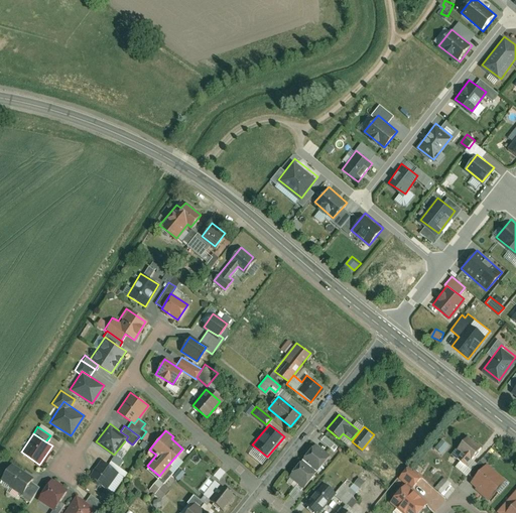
[(324,439),(337,449),(341,443),(328,434),(324,439)]
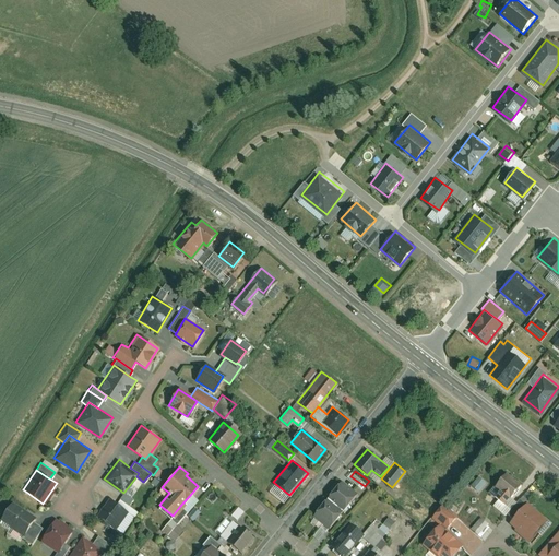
[(509,496),(519,484),(504,472),(489,492),(497,497),(504,503),(509,496)]
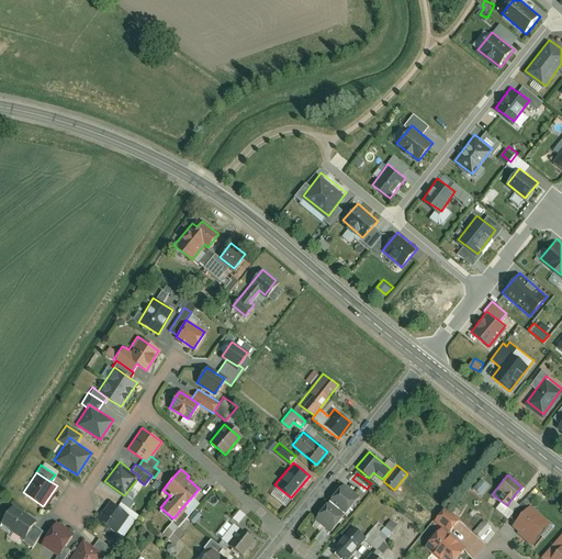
[(476,484),(483,491),(492,483),(484,476),(476,484)]
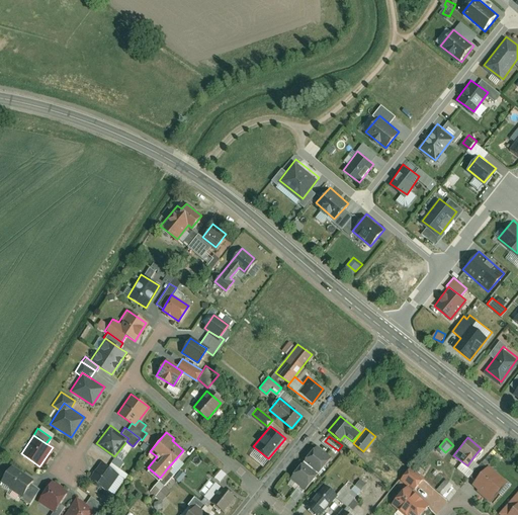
[(300,461),(316,474),(328,457),(314,445),(300,461)]
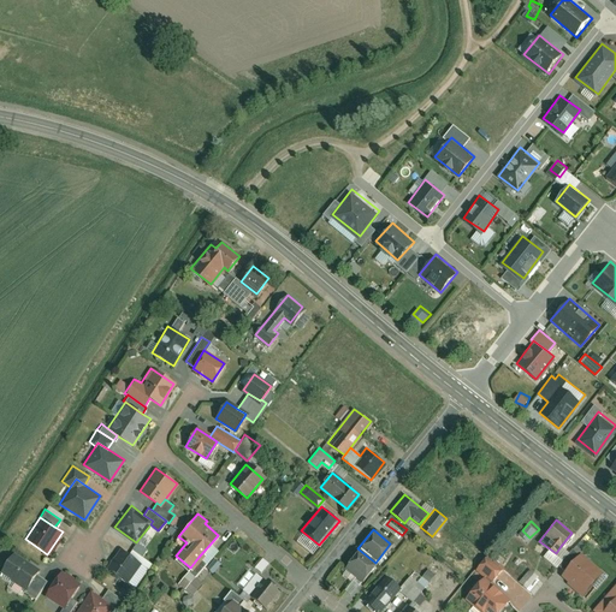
[(217,550),(211,544),(199,557),(190,568),(188,570),(195,576),(217,550)]
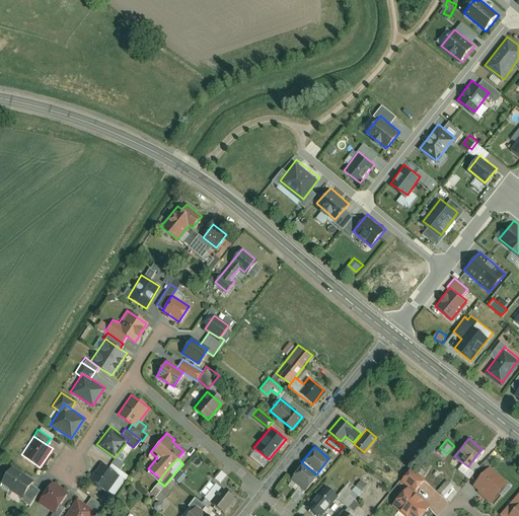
[(478,465),(472,460),(468,466),(461,461),(456,467),(468,477),(469,475),(478,465)]
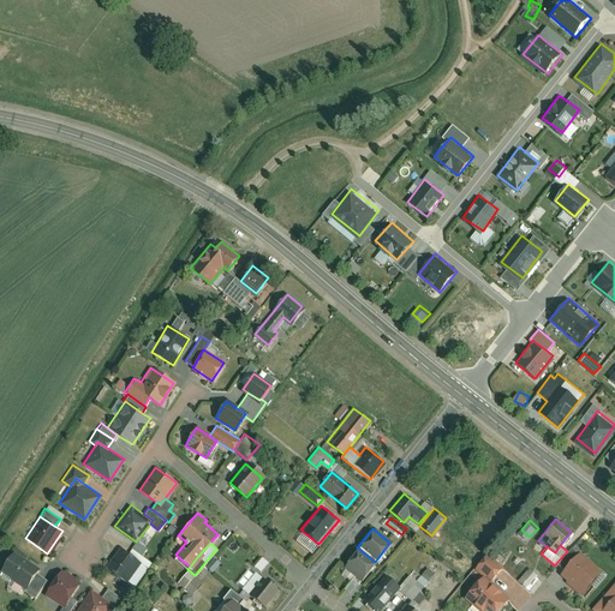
[(556,563),(562,569),(577,552),(571,546),(567,551),(556,563)]
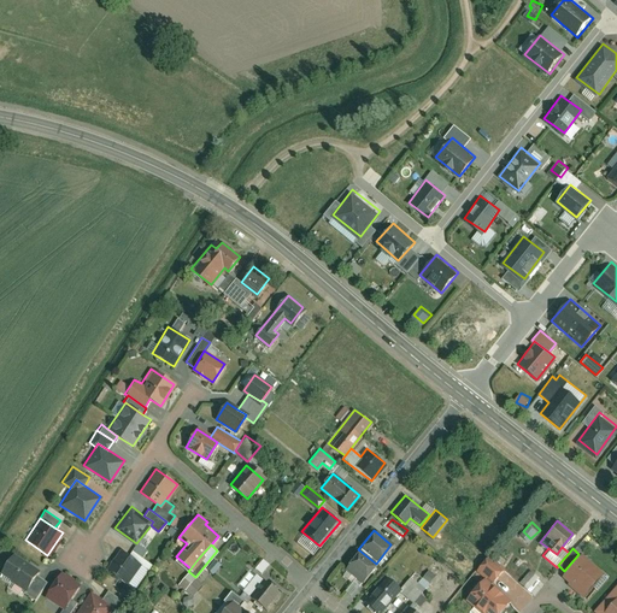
[(131,549),(127,555),(139,564),(136,567),(145,573),(152,563),(131,549)]
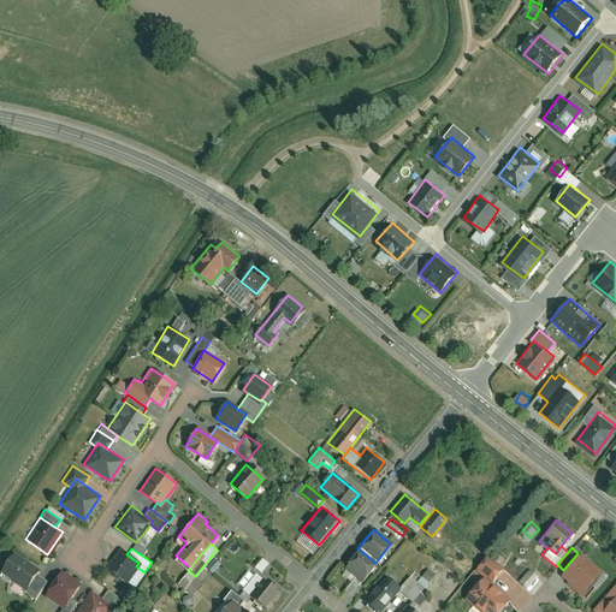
[(343,566),(361,580),(375,563),(357,548),(343,566)]
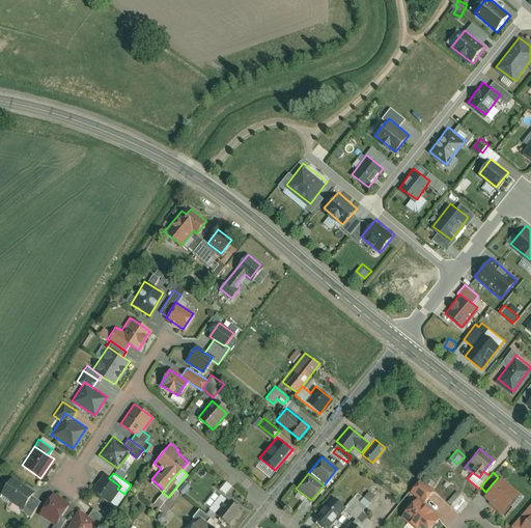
[(109,478),(103,474),(91,490),(109,501),(117,489),(119,485),(109,478)]
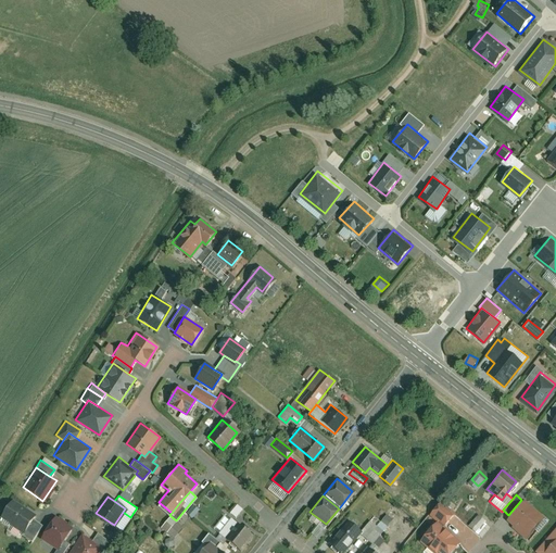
[(0,515),(0,517),(22,532),(32,517),(35,514),(11,499),(0,515)]
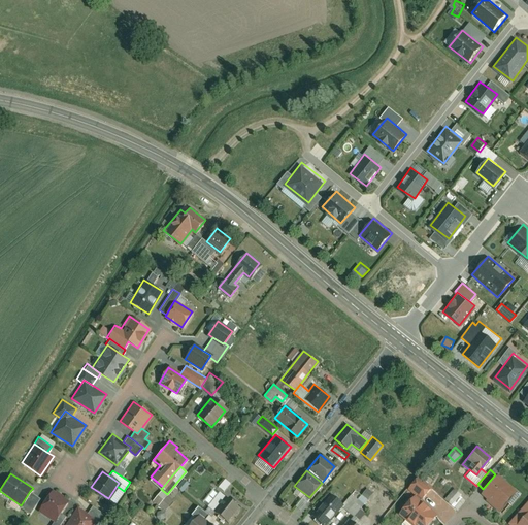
[(486,499),(498,511),(517,491),(496,473),(495,474),(483,489),(480,492),(487,498),(486,499)]
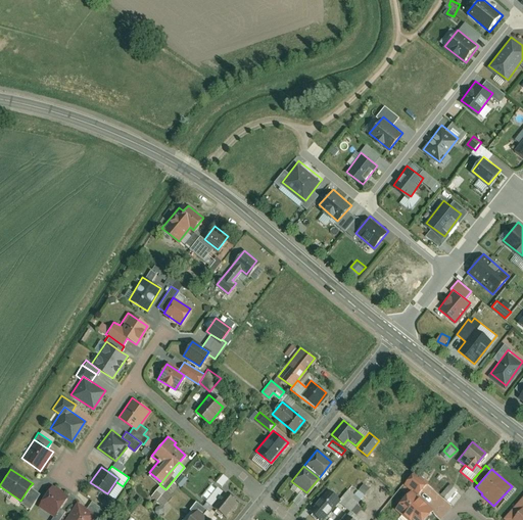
[(410,489),(416,494),(426,483),(412,472),(402,482),(410,489)]
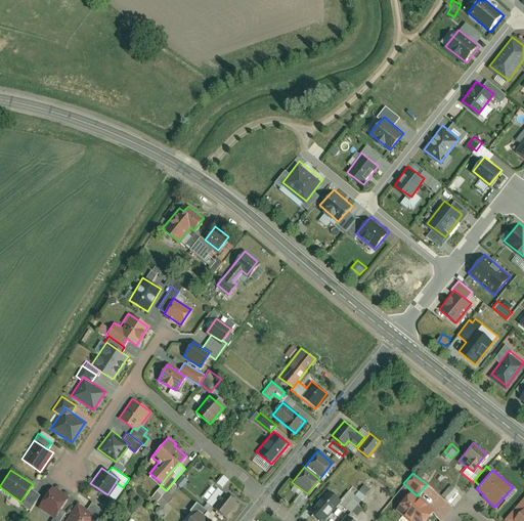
[(226,474),(220,481),(225,485),(231,477),(226,474)]
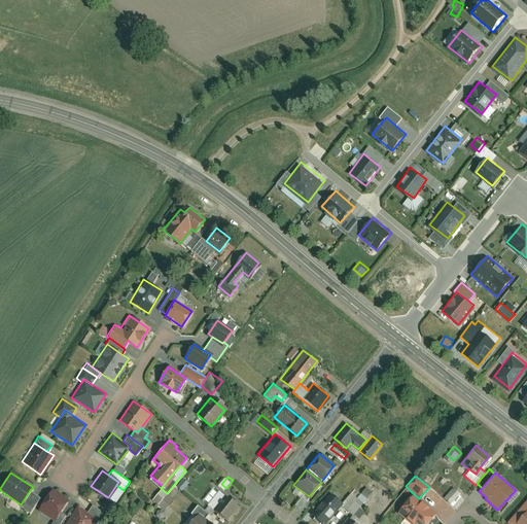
[(53,519),(53,520),(59,511),(68,498),(53,487),(38,509),(53,519)]
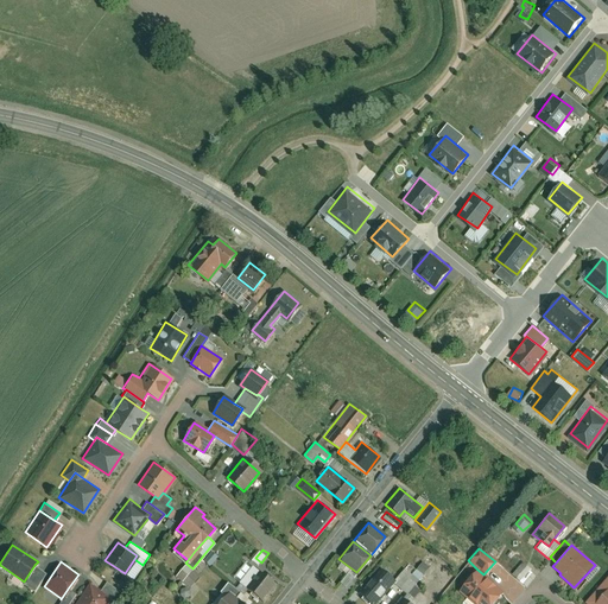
[(525,580),(537,571),(529,561),(521,567),(525,571),(520,574),(525,580)]
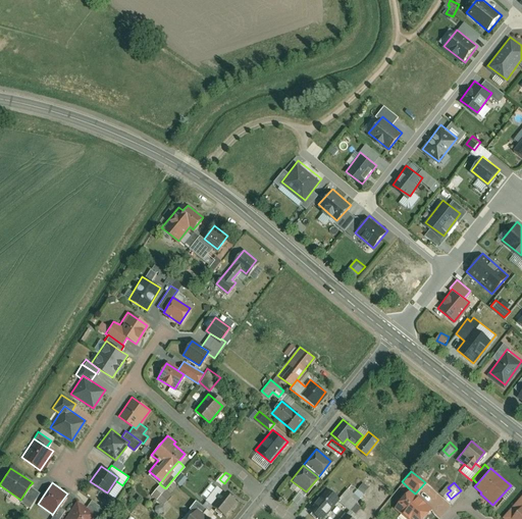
[(210,504),(222,489),(216,484),(204,499),(210,504)]
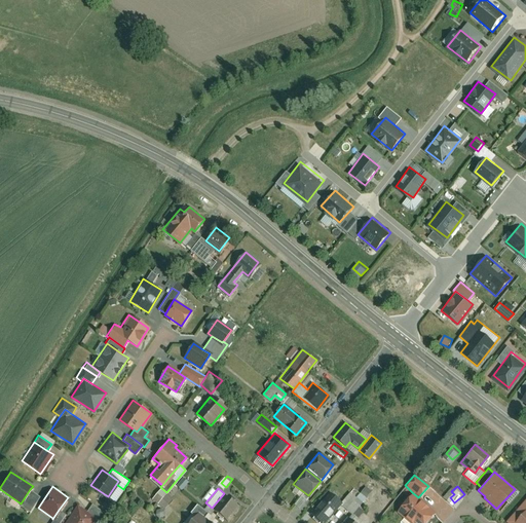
[(39,495),(30,489),(21,503),(21,505),(30,511),(39,495)]
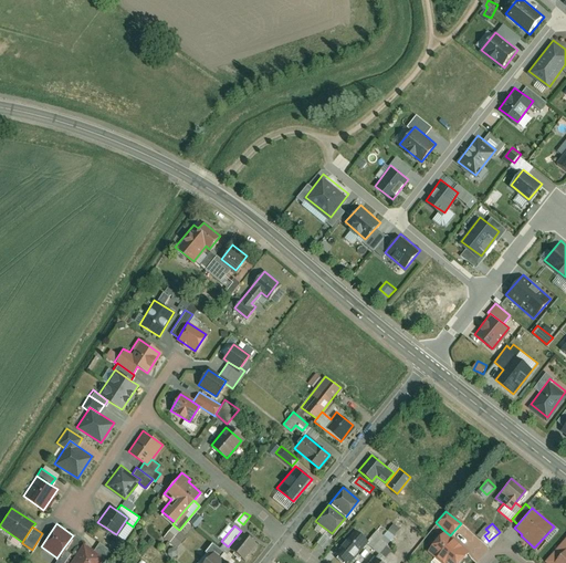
[(376,529),(366,541),(373,546),(383,534),(376,529)]
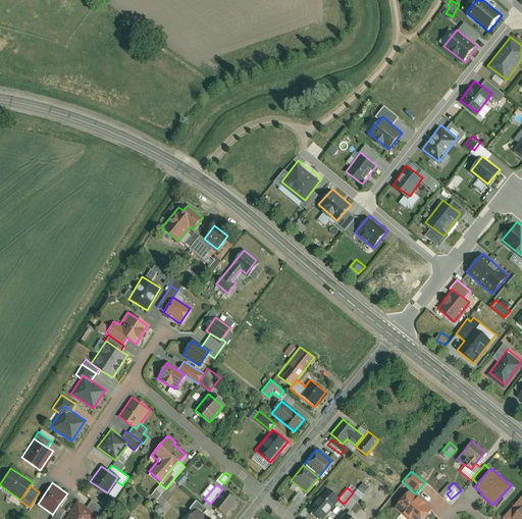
[(399,518),(421,518),(431,508),(415,494),(409,488),(394,506),(401,512),(397,517),(399,518)]
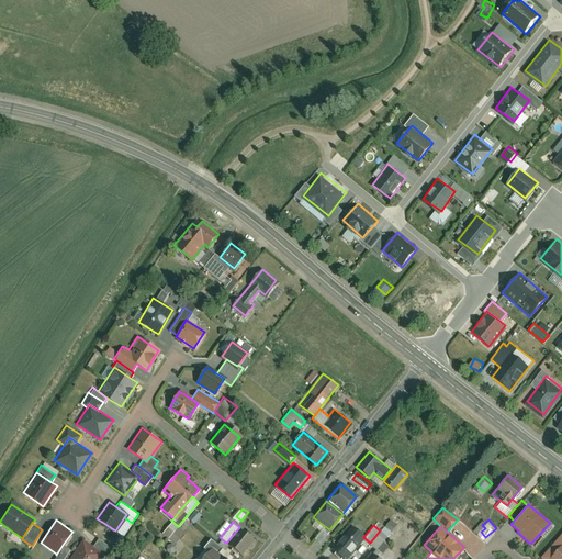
[(226,543),(242,556),(255,540),(239,527),(226,543)]
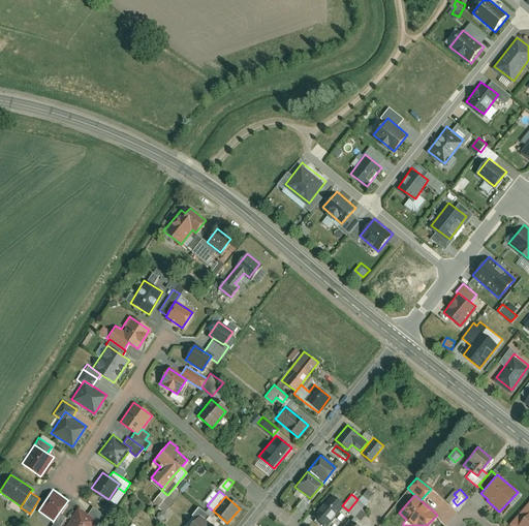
[(358,499),(348,511),(354,516),(364,503),(358,499)]
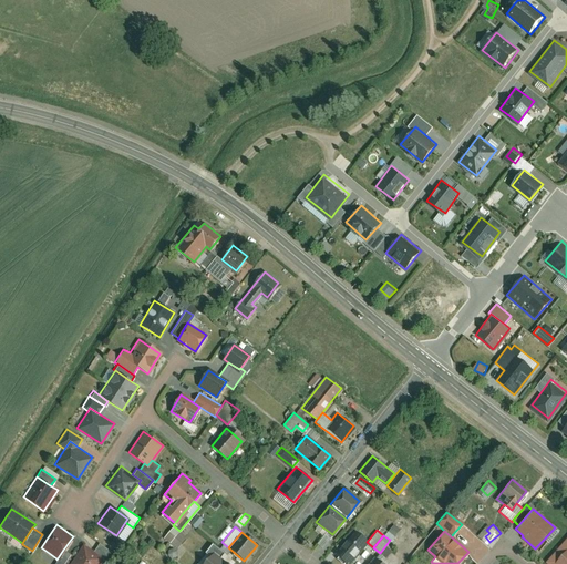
[(566,563),(566,536),(546,561),(549,563),(566,563)]
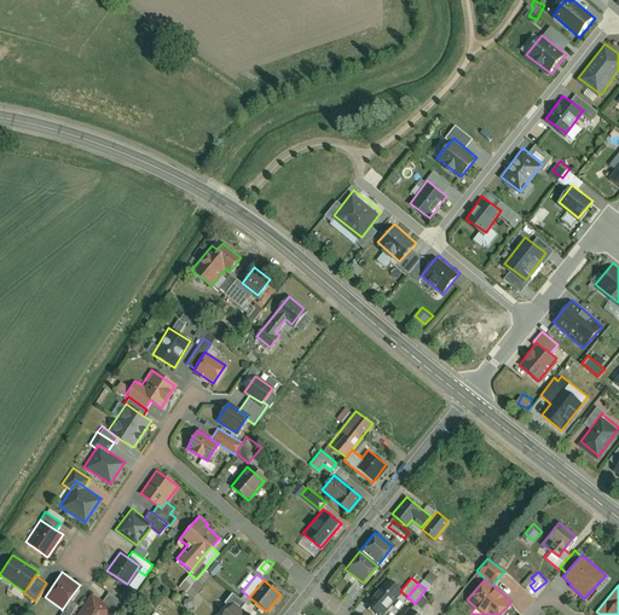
[(368,605),(379,614),(380,614),(394,598),(382,587),(368,605)]
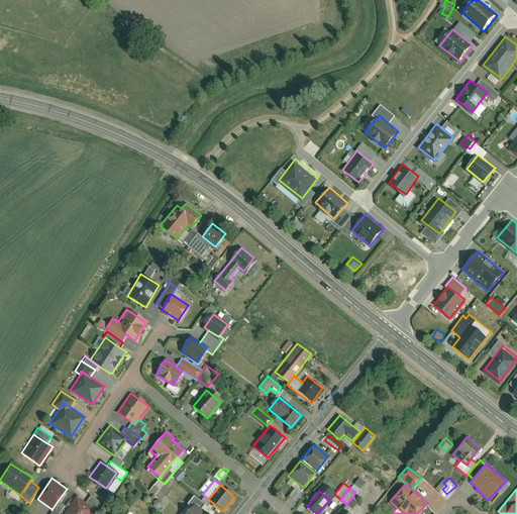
[(90,494),(84,502),(94,508),(99,512),(104,503),(90,494)]
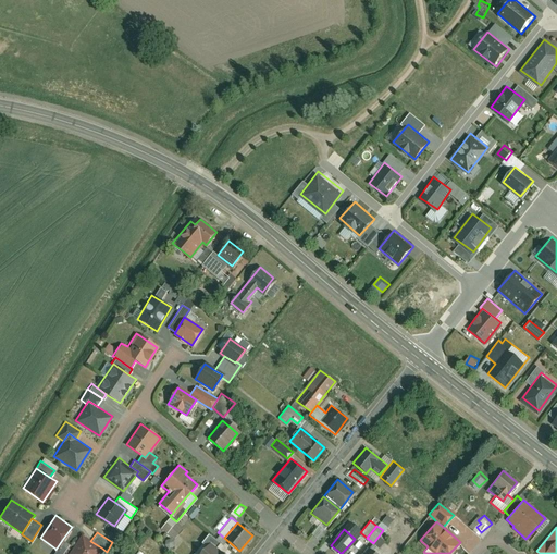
[(67,553),(97,553),(101,548),(90,541),(81,534),(67,553)]
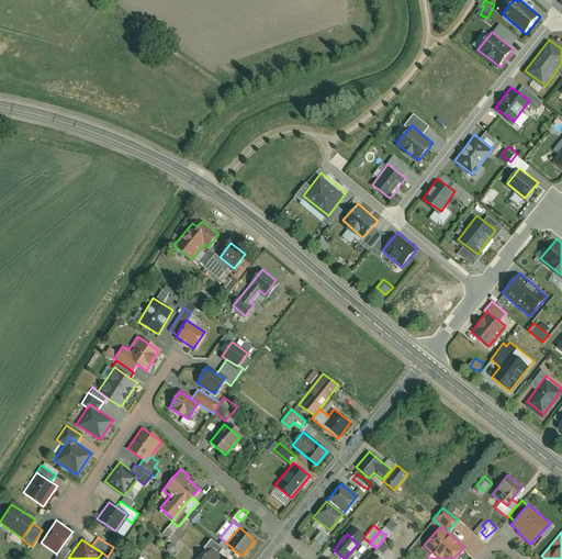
[(211,547),(225,558),(228,558),(232,556),(213,541),(210,546),(211,547)]
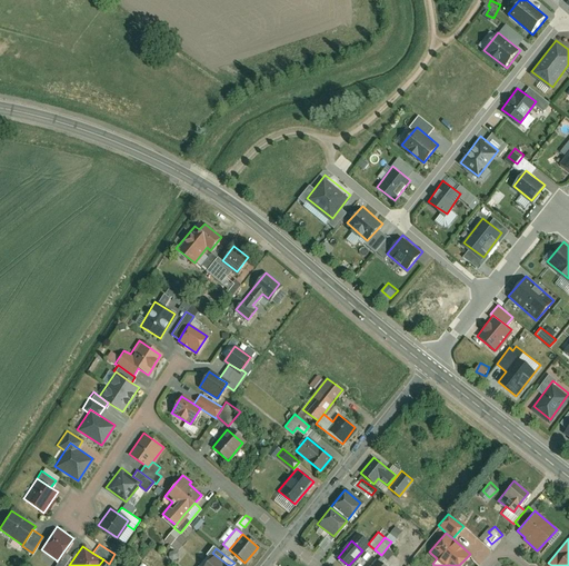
[(62,565),(70,556),(63,552),(57,562),(57,560),(52,565),(62,565)]
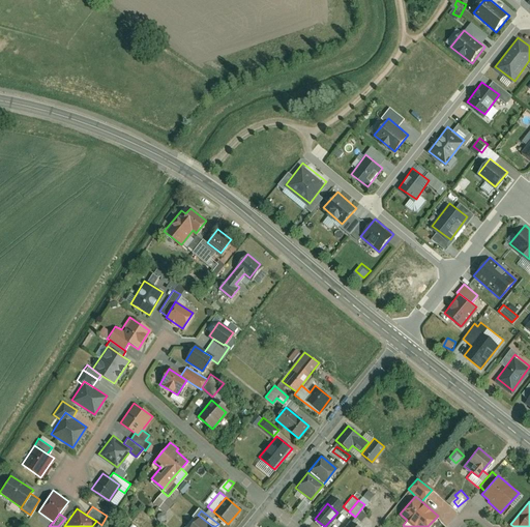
[(212,526),(199,516),(189,526),(212,526)]
